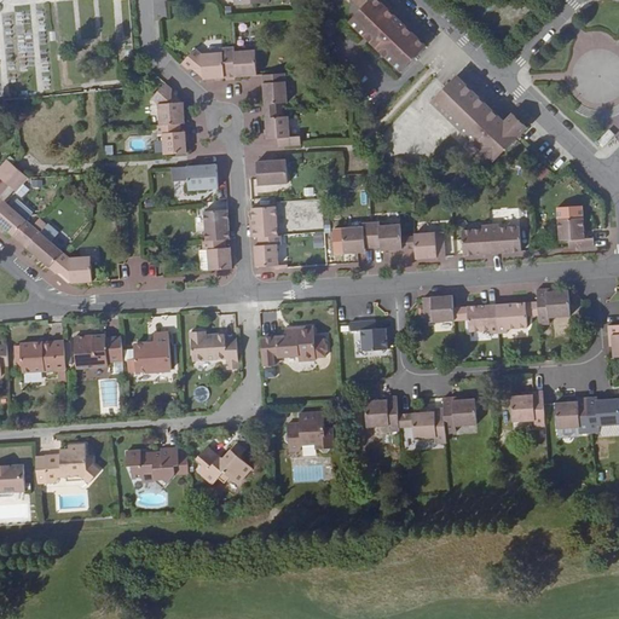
[(366,0),(351,0),(360,10),(348,22),(370,44),(397,16),(380,0),(370,0),(369,1),(366,0)]
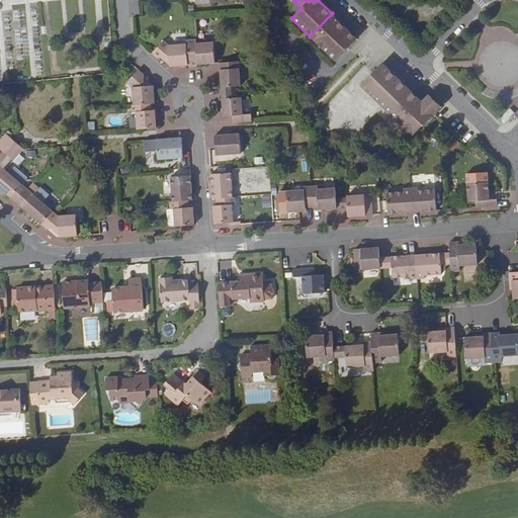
[(358,38),(332,13),(310,36),(336,61),(349,47),(358,38)]
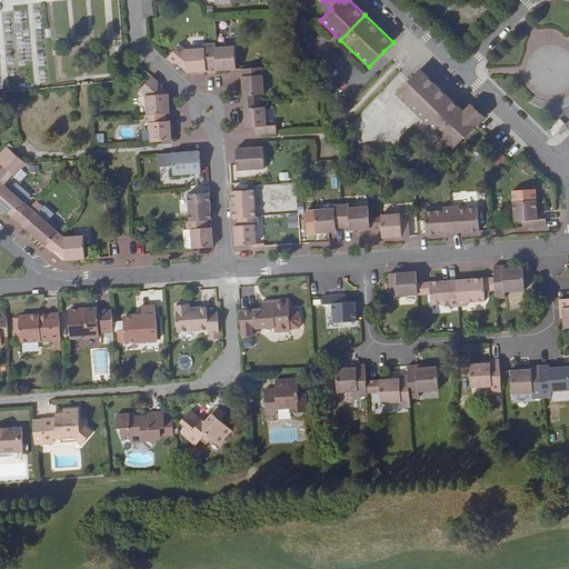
[(216,43),(205,45),(205,48),(207,71),(237,69),(236,46),(216,47),(216,43)]
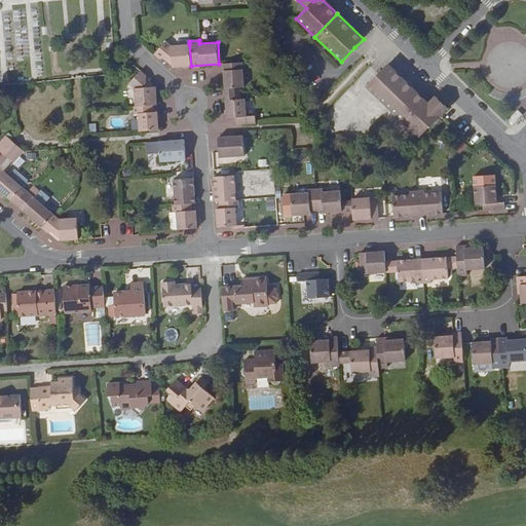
[(166,41),(154,54),(160,60),(163,60),(173,58),(173,67),(173,68),(182,67),(191,66),(189,44),(172,45),(166,41)]
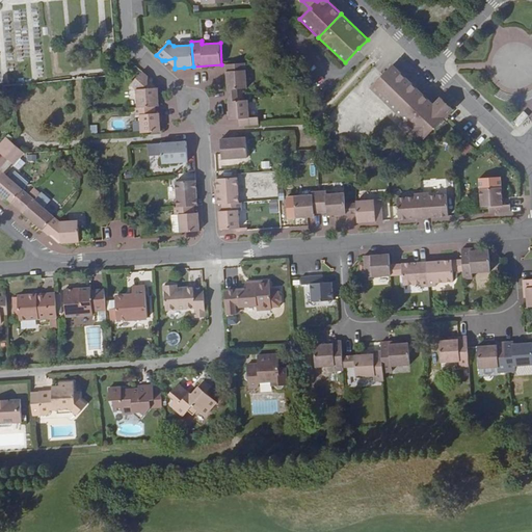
[(175,58),(165,60),(175,68),(175,58)]
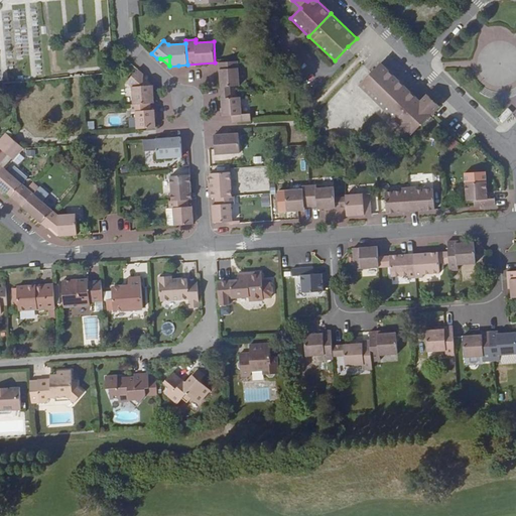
[(238,61),(219,62),(220,77),(221,87),(231,87),(240,86),(239,69),(238,61)]
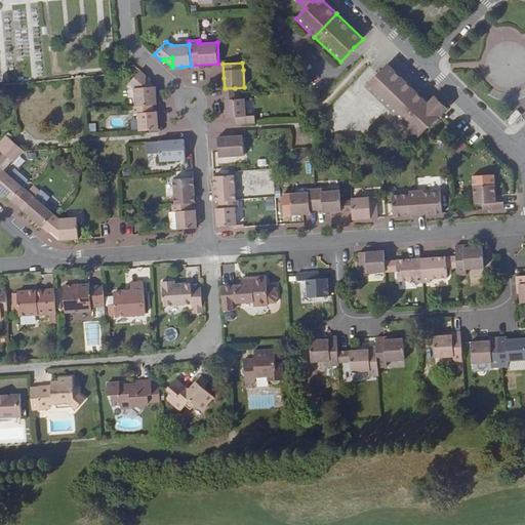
[(379,73),(366,87),(382,104),(406,80),(389,64),(379,73)]
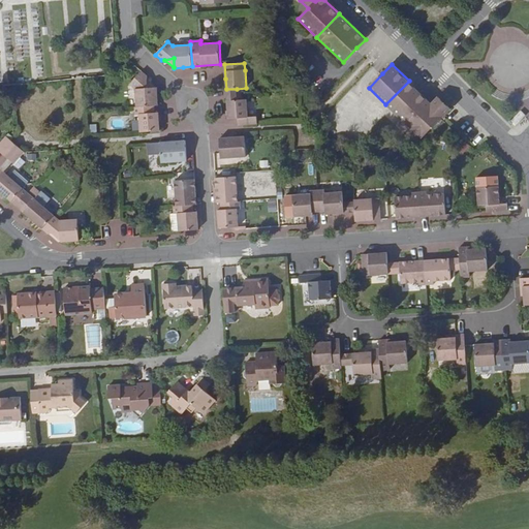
[(141,71),(129,85),(135,89),(136,107),(155,106),(158,105),(157,95),(157,88),(147,88),(147,76),(141,71)]
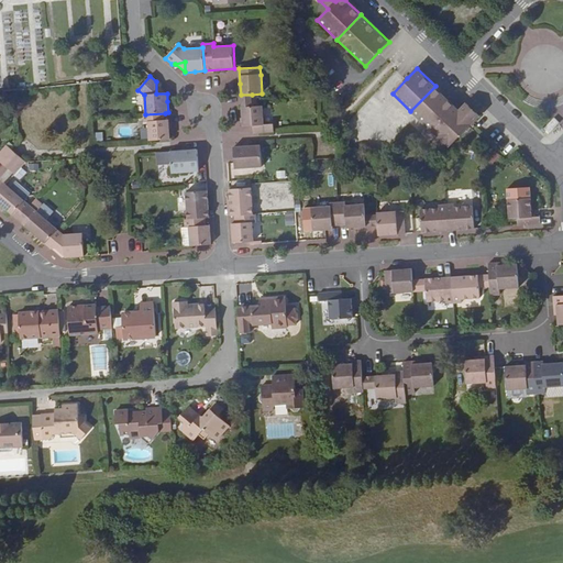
[(166,94),(156,85),(156,94),(166,94)]
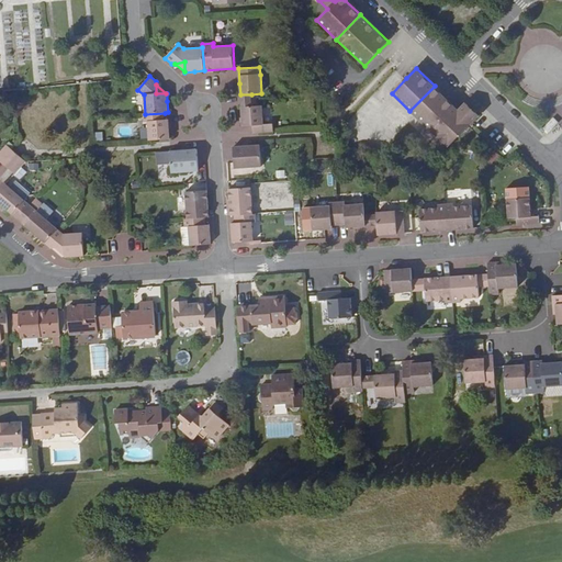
[(454,107),(435,86),(409,111),(448,147),(469,125),(479,115),(465,102),(459,110),(454,107)]
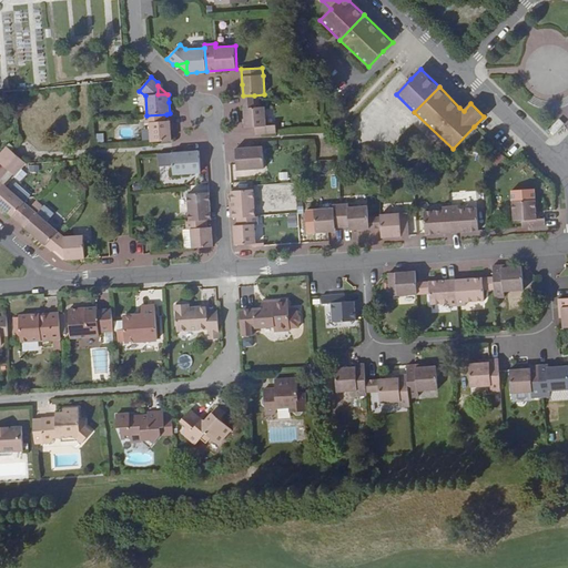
[(254,95),(243,95),(244,108),(255,108),(254,95)]
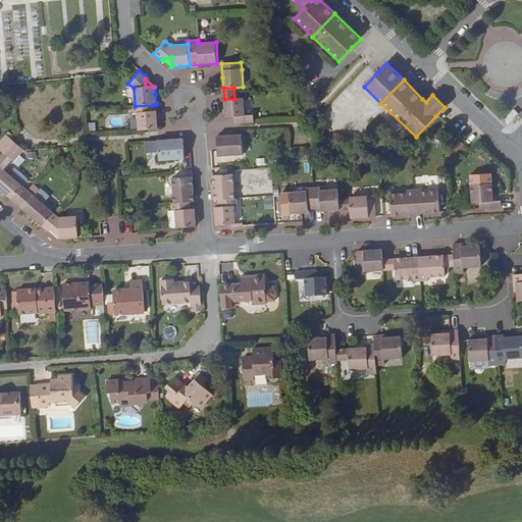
[(235,99),(224,99),(225,110),(225,117),(233,116),(235,123),(254,122),(253,115),(245,115),(244,98),(235,99)]
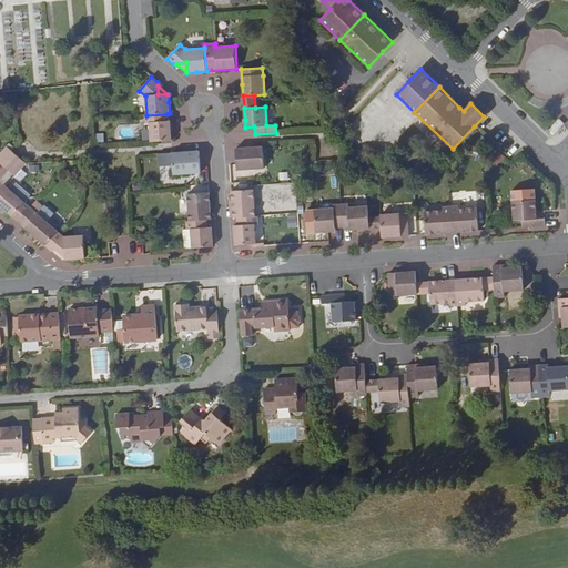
[(146,115),(144,115),(145,123),(149,123),(151,142),(172,140),(171,129),(170,121),(168,121),(166,114),(146,115)]
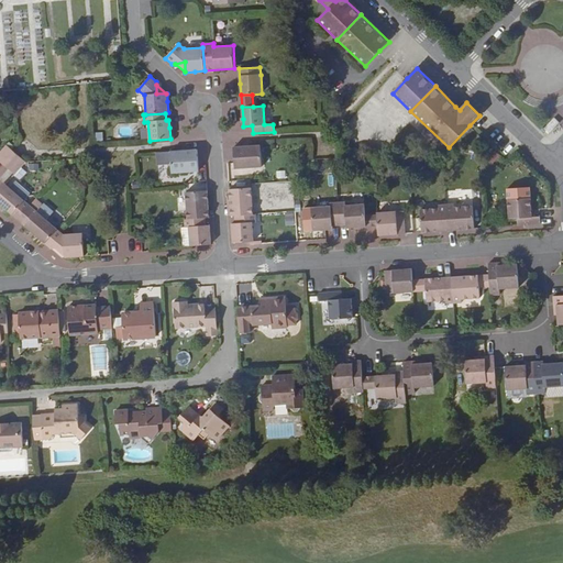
[(554,118),(544,129),(550,133),(559,123),(554,118)]
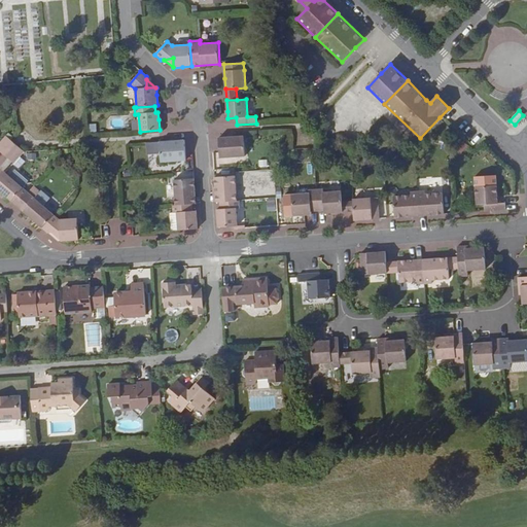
[(6,136),(0,142),(0,150),(2,152),(12,141),(6,136)]
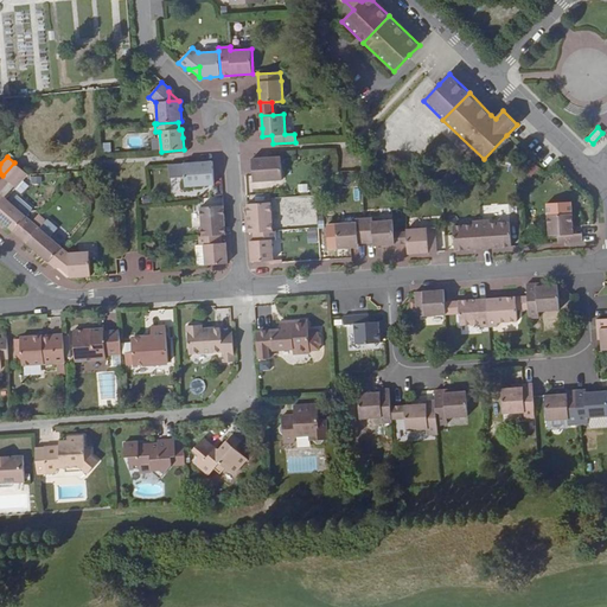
[(268,158),(251,159),(253,176),(254,183),(282,180),(281,157),(268,158)]
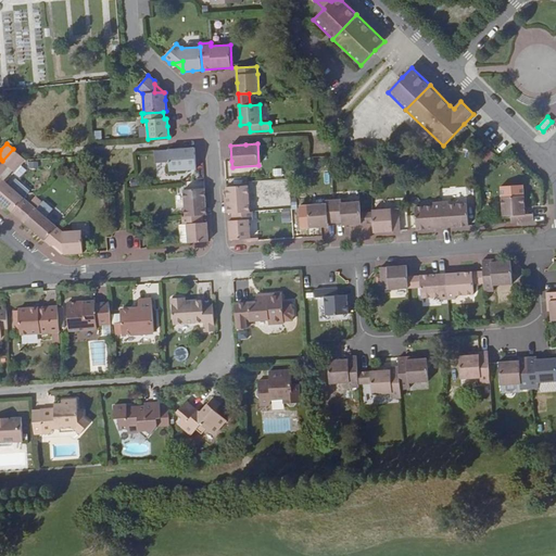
[(180,149),(168,150),(158,151),(158,160),(168,160),(169,172),(197,169),(196,164),(194,148),(180,149)]
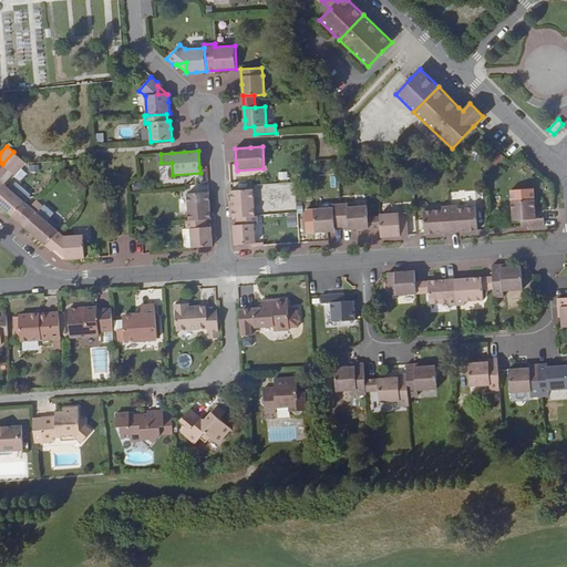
[(17,155),(13,152),(2,164),(6,166),(9,169),(19,157),(17,155)]
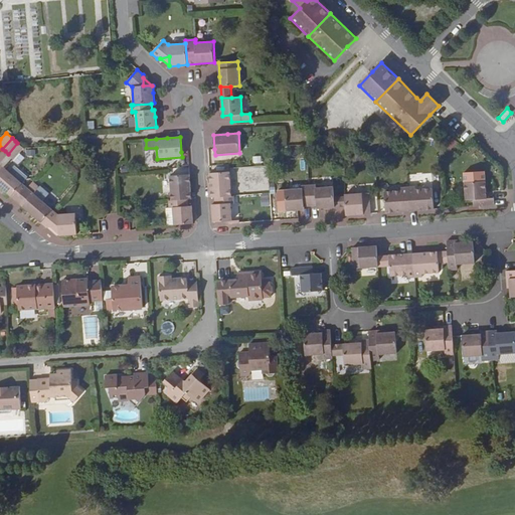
[(23,148),(17,143),(8,154),(14,159),(24,149),(23,148)]
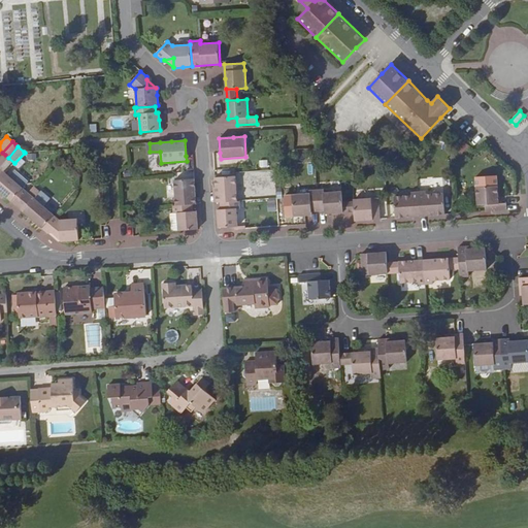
[(23,188),(3,171),(0,174),(0,191),(11,201),(23,188)]
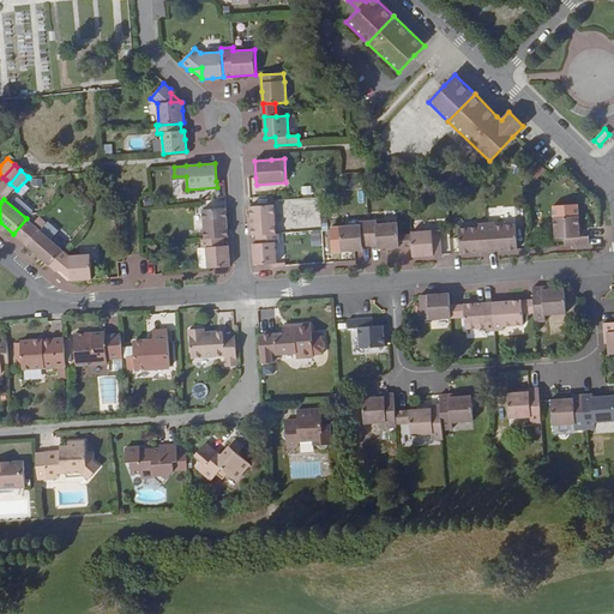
[(275,205),(250,206),(251,209),(251,218),(252,236),(257,235),(276,234),(275,205)]
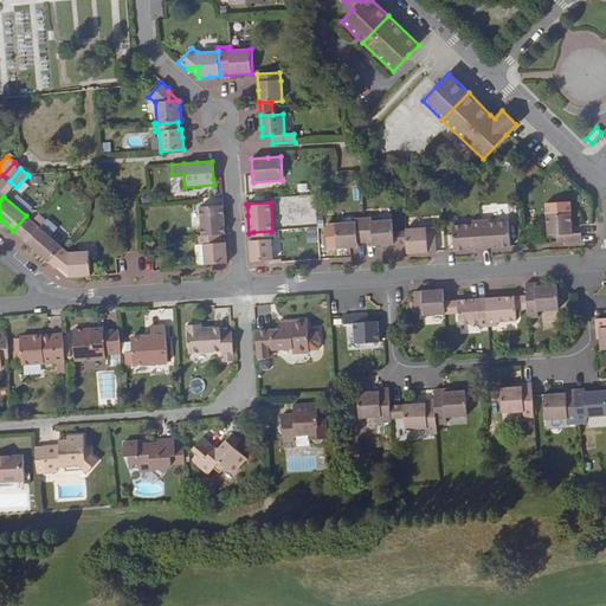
[(223,206),(200,207),(201,236),(221,234),(225,234),(224,217),(224,208),(223,206)]
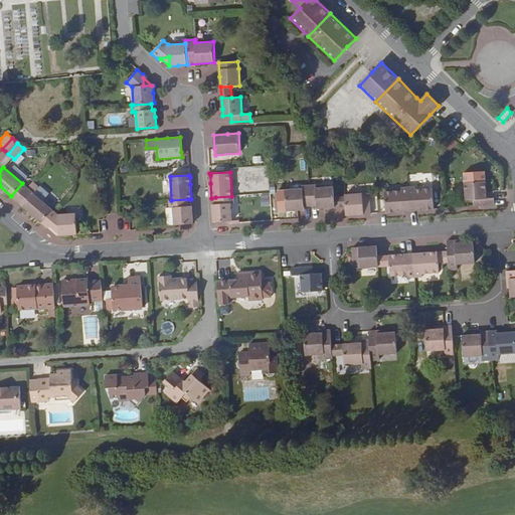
[(22,183),(11,196),(41,222),(53,209),(43,201),(49,193),(40,186),(39,187),(33,181),(27,188),(22,183)]
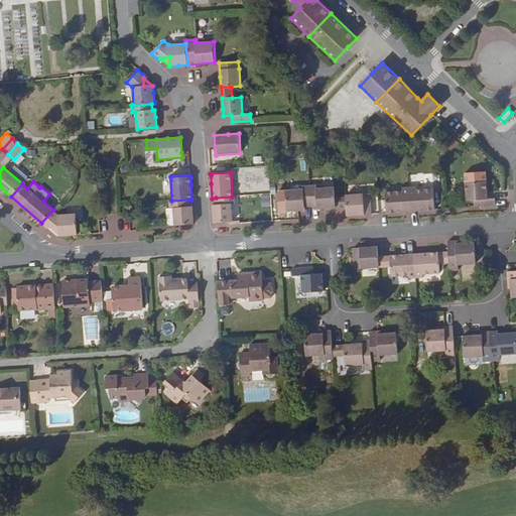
[(487,181),(465,183),(467,201),(475,201),(475,207),(496,206),(495,199),(488,199),(487,181)]
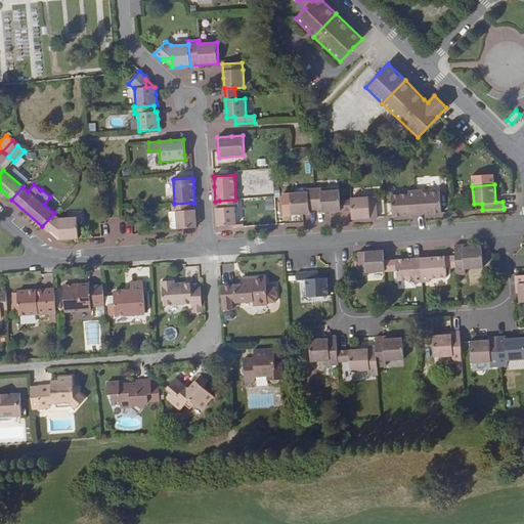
[(321,187),(314,188),(316,210),(322,210),(322,212),(341,211),(340,201),(340,189),(321,190),(321,187)]
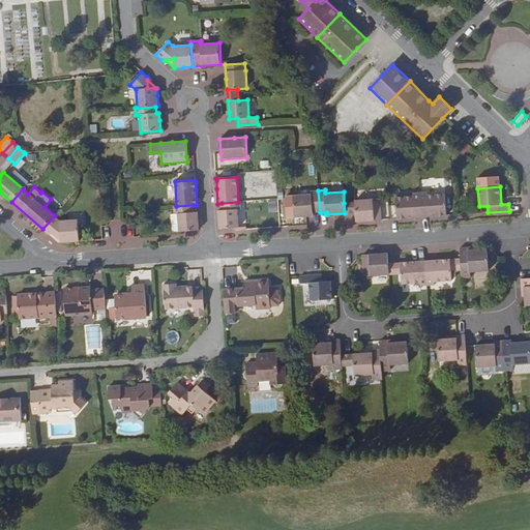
[(312,194),(293,196),(295,216),(305,216),(313,215),(313,213),(320,212),(318,190),(311,190),(312,194)]
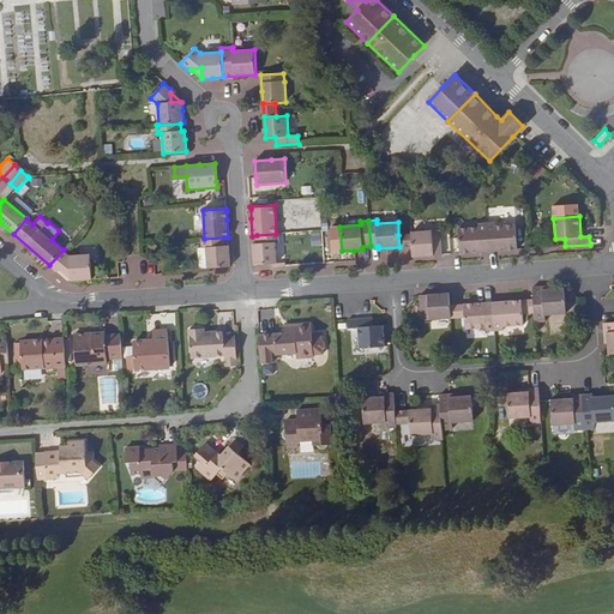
[(495,222),(487,223),(488,248),(497,248),(497,251),(518,250),(516,224),(495,226),(495,222)]
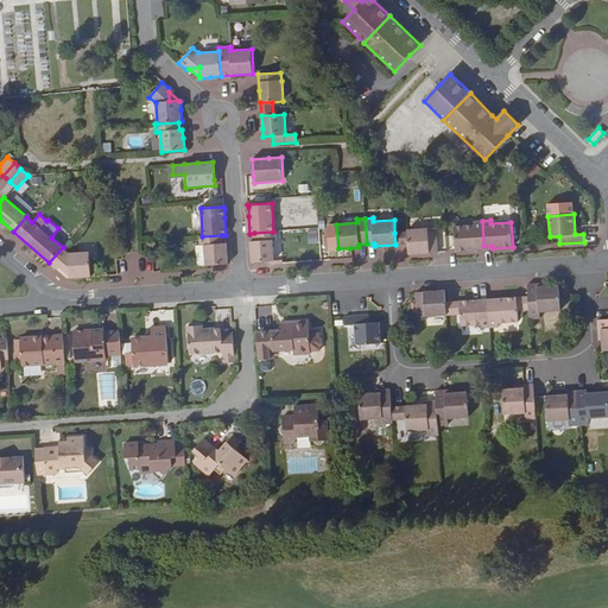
[(474,225),(454,226),(456,251),(476,249),(476,247),(483,246),(482,221),(474,221),(474,225)]
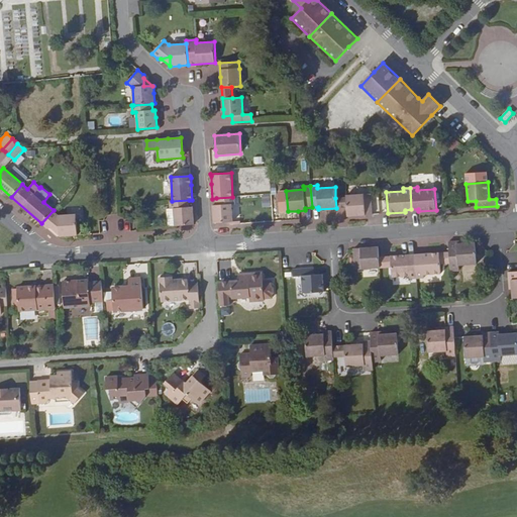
[(372,194),(346,195),(346,197),(347,208),(347,216),(373,215),(372,194)]
